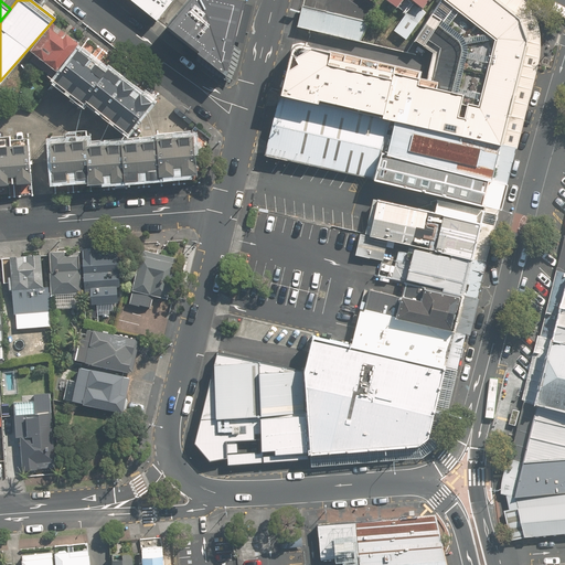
[(131,0),(159,21),(174,0),(131,0)]
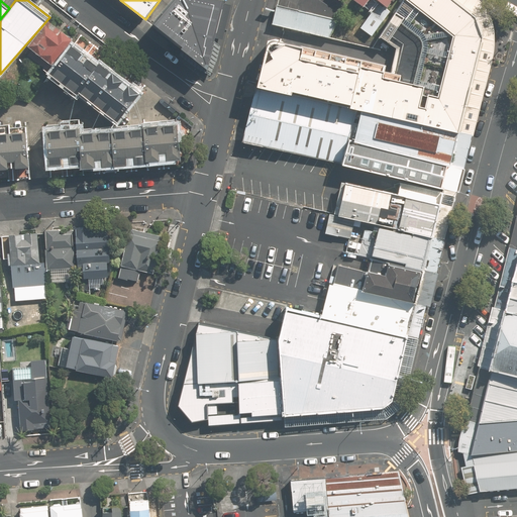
[(209,65),(223,0),(174,0),(154,20),(170,32),(209,65)]
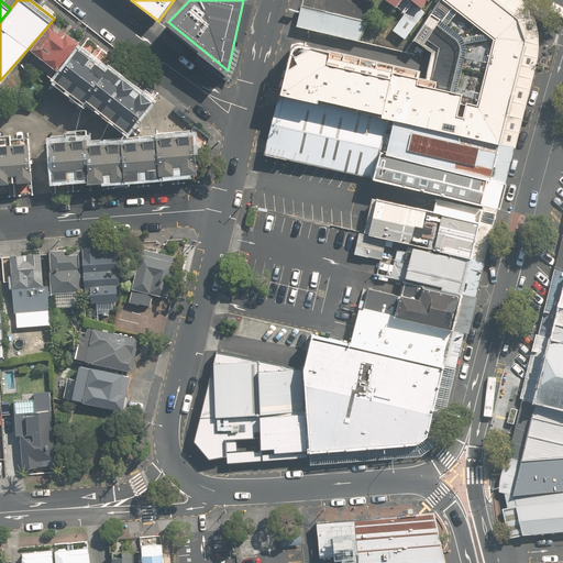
[(382,117),(499,143),(525,36),(516,17),(495,0),(438,0),(414,39),(434,53),(428,80),(421,78),(423,73),(291,43),(279,92),(382,117)]
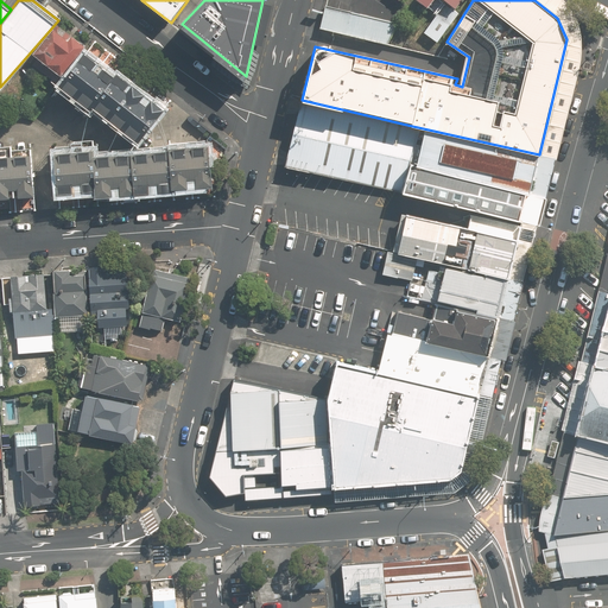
[(467,0),(420,0),(437,13),(424,32),(438,44),(462,14),(458,12),(467,0)]
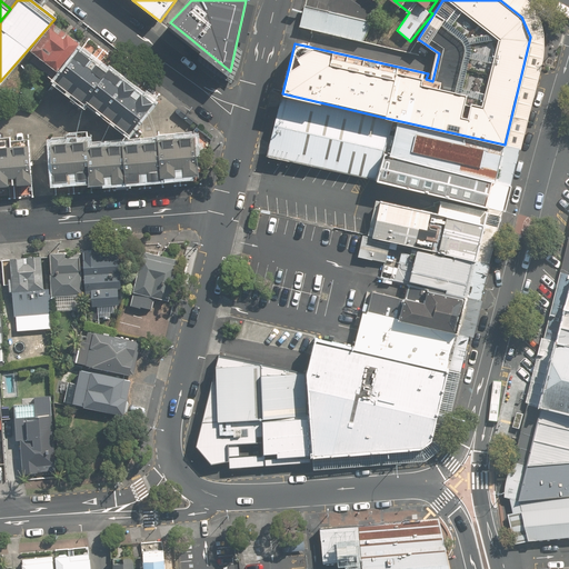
[(365,41),(375,22),(305,6),(299,26),(365,41)]
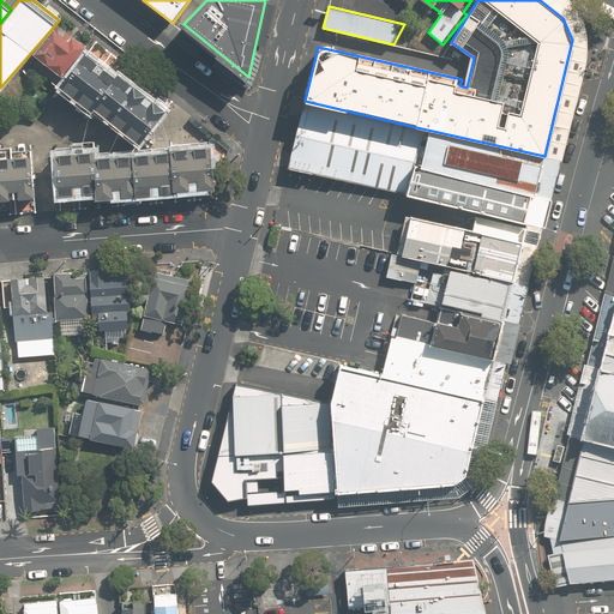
[(64,78),(88,49),(61,28),(37,56),(40,59),(34,66),(56,84),(61,77),(64,78)]
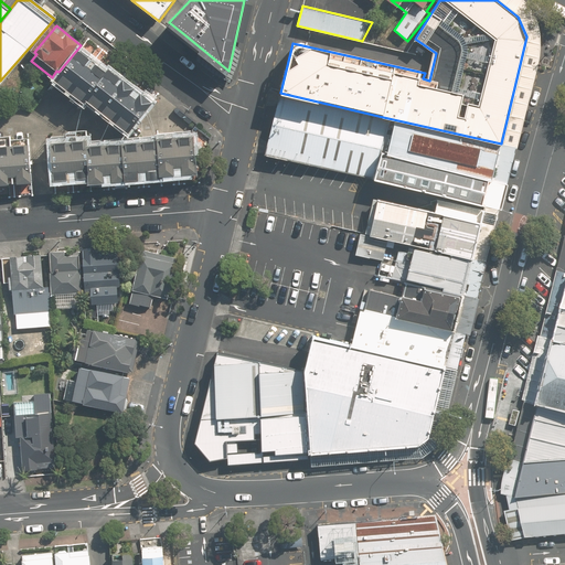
[(71,91),(94,61),(80,50),(57,80),(71,91)]
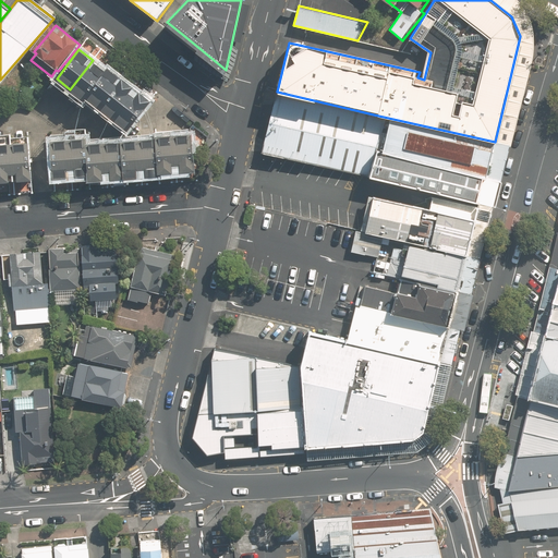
[(93,60),(70,89),(84,99),(86,96),(106,71),(93,60)]
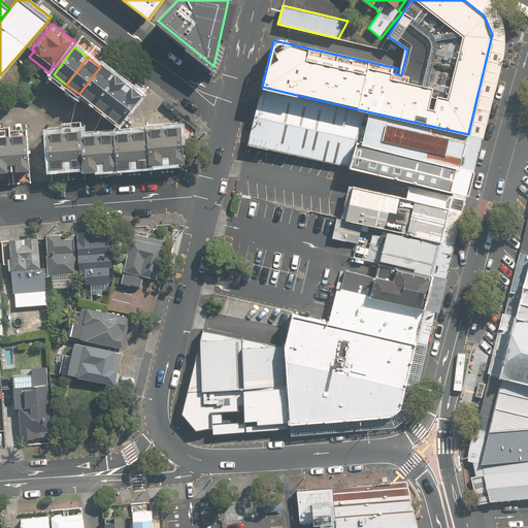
[(93,101),(114,73),(103,64),(100,67),(81,91),(93,101)]
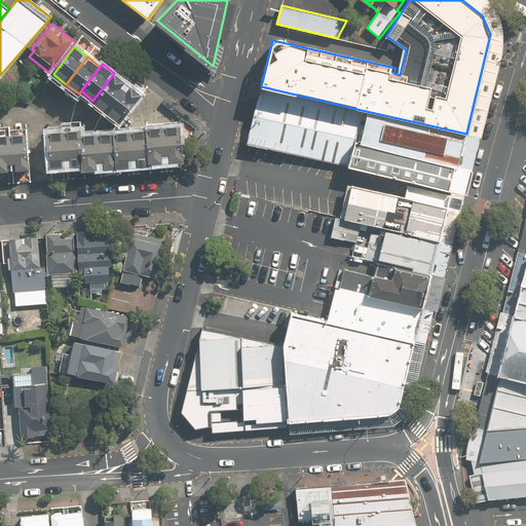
[(114,73),(92,101),(107,111),(128,84),(114,73)]
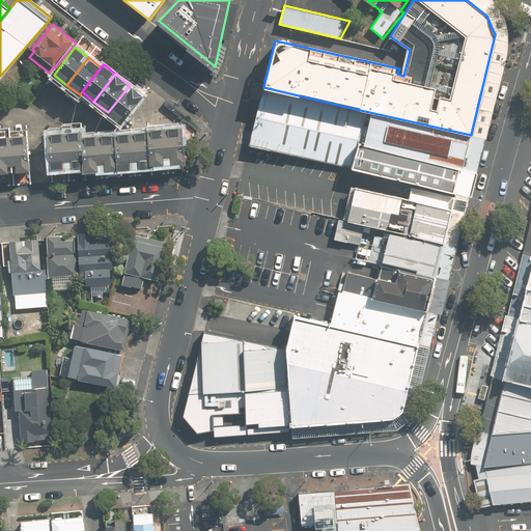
[(130,85),(108,112),(121,123),(143,95),(130,85)]
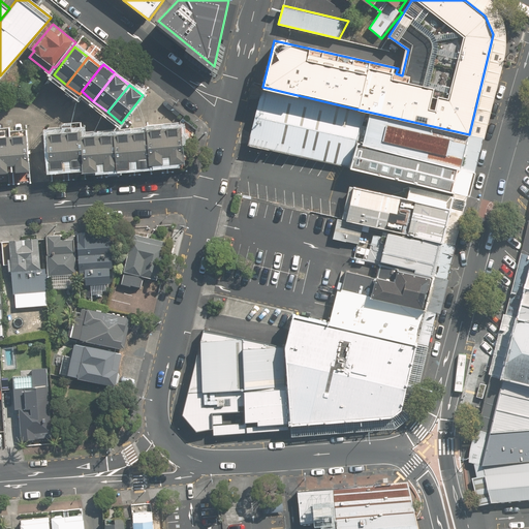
[(343,167),(350,139),(359,110),(262,87),(248,145),(343,167)]
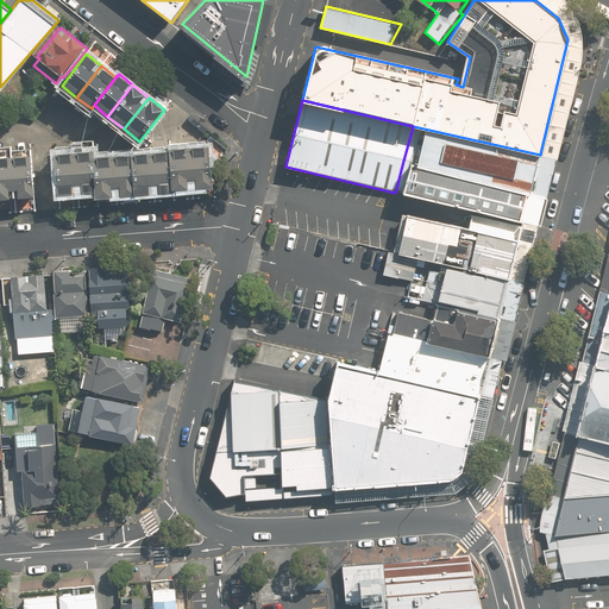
[(413,126),(403,161),(533,192),(540,155),(413,126)]
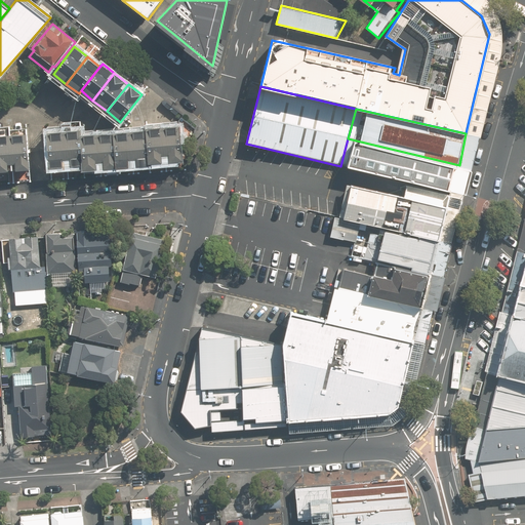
[(147,126),(147,128),(150,163),(183,161),(180,124),(147,126)]
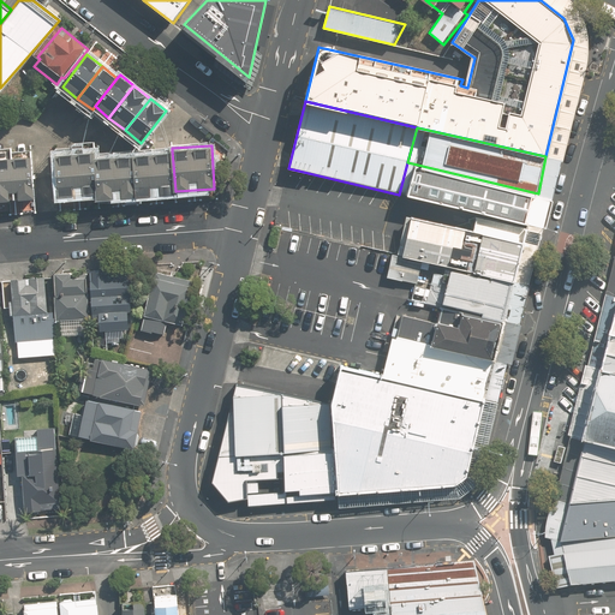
[(93,148),(54,150),(57,196),(96,193),(94,155),(93,148)]
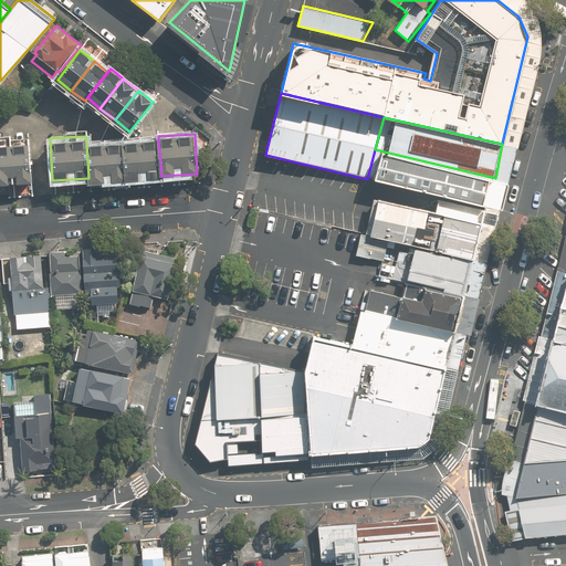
[(0,138),(0,184),(32,181),(29,139),(10,140),(10,138),(0,138)]
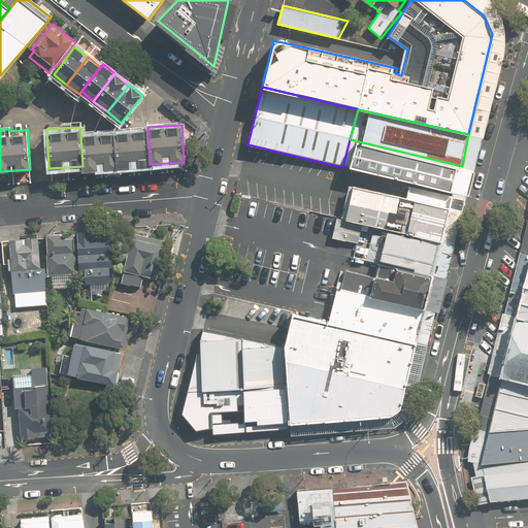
[(147,129),(113,131),(117,168),(151,166),(147,129)]
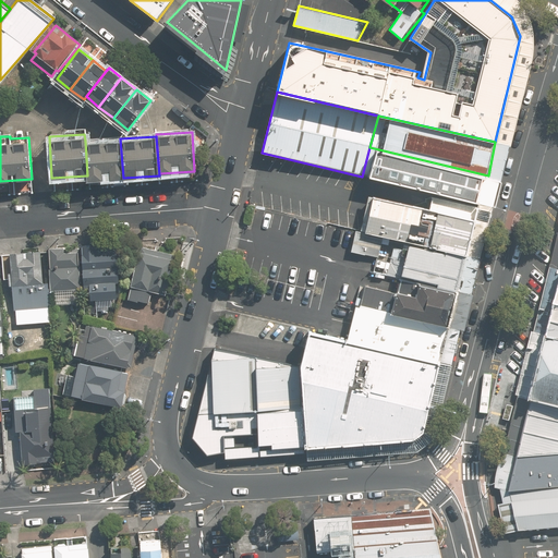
[(120,138),(85,141),(87,180),(123,178),(120,138)]
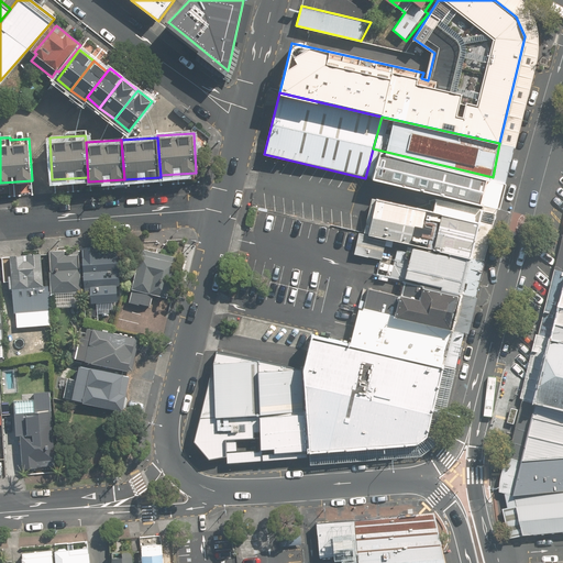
[(373,148),(365,178),(485,205),(493,177),(373,148)]
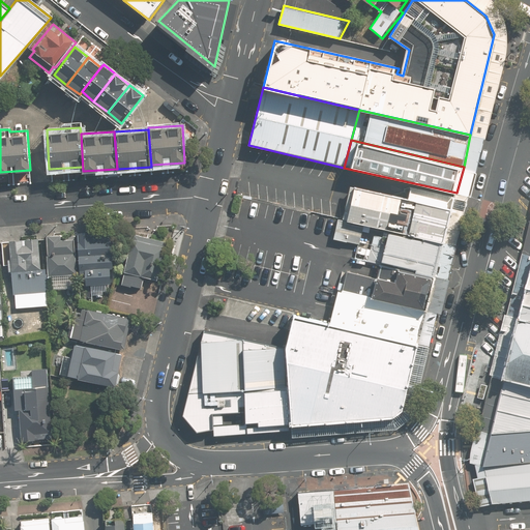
[(352,185),(344,218),(388,229),(445,241),(453,207),(405,197),(352,185)]
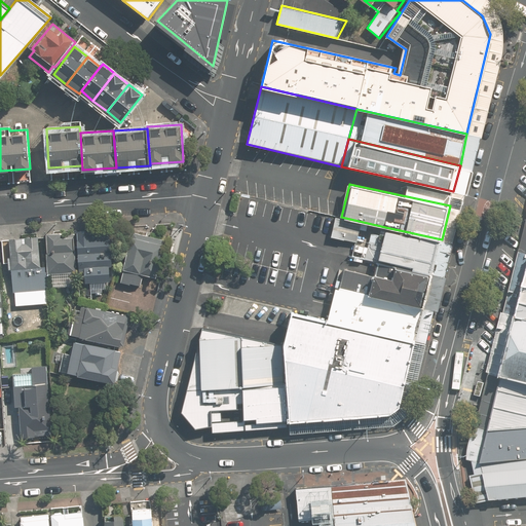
[(405,184),(402,195),(450,205),(452,195),(405,184)]
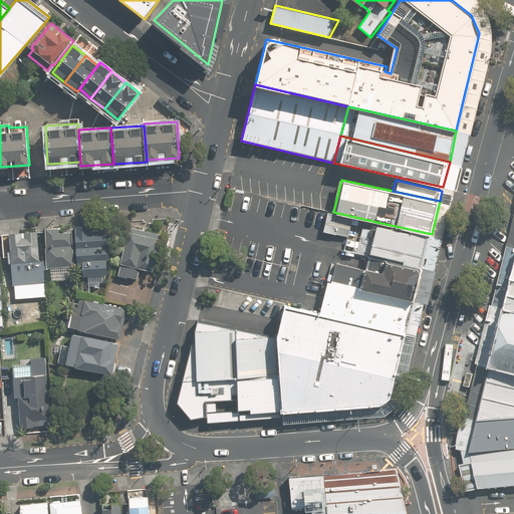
[(376,222),(368,255),(423,268),(432,234),(376,222)]
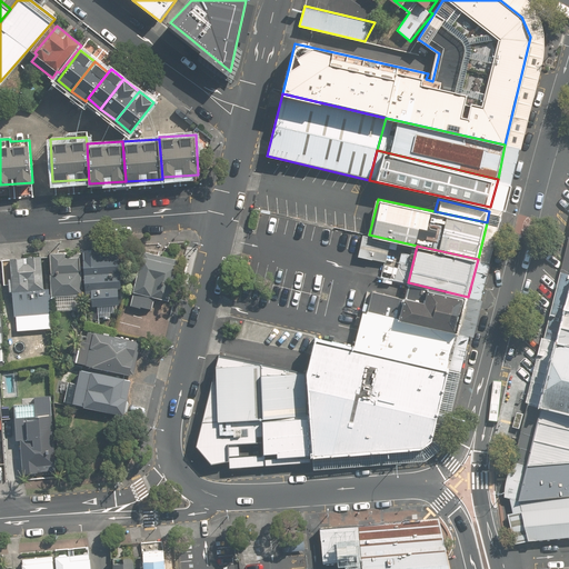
[(119,248),(83,249),(86,298),(90,297),(91,306),(120,303),(119,290),(121,289),(119,248)]
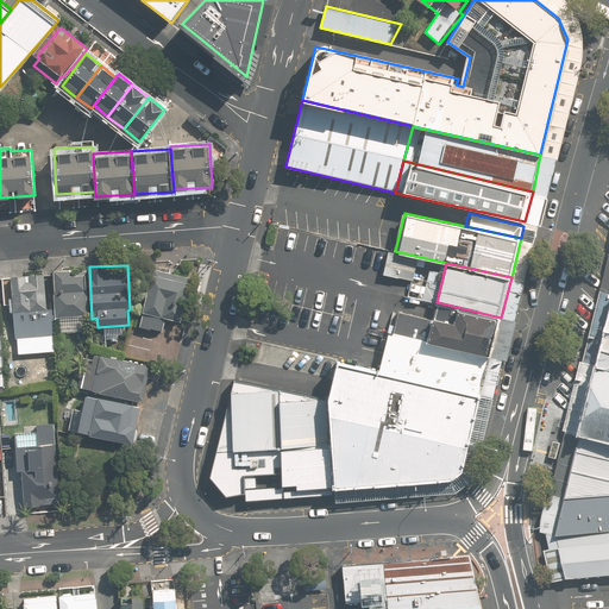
[(57,318),(87,316),(85,272),(70,274),(70,270),(55,271),(57,318)]
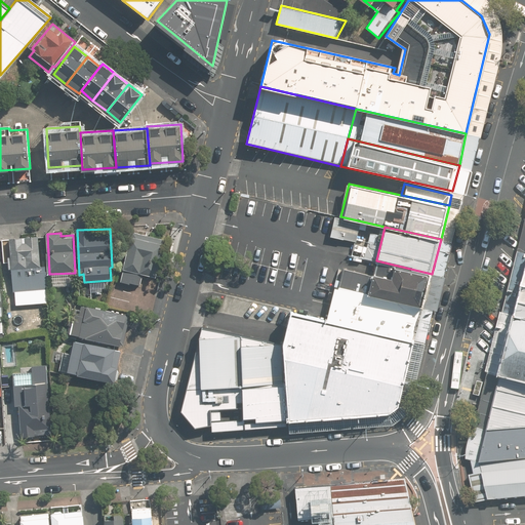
[(40,237),(10,238),(13,291),(47,289),(46,272),(41,272),(40,237)]
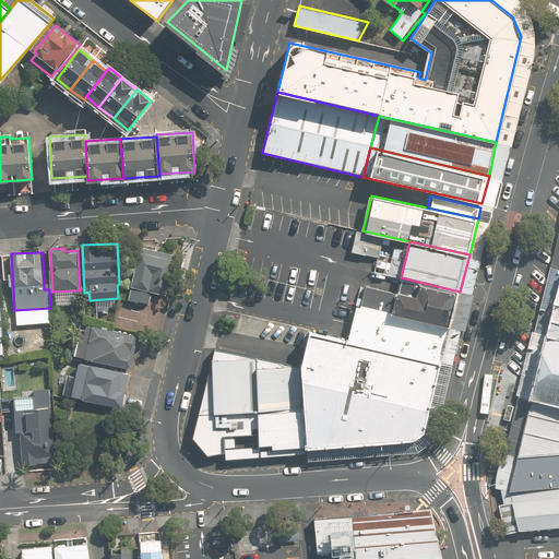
[(165,295),(173,260),(139,252),(128,300),(149,305),(152,292),(165,295)]
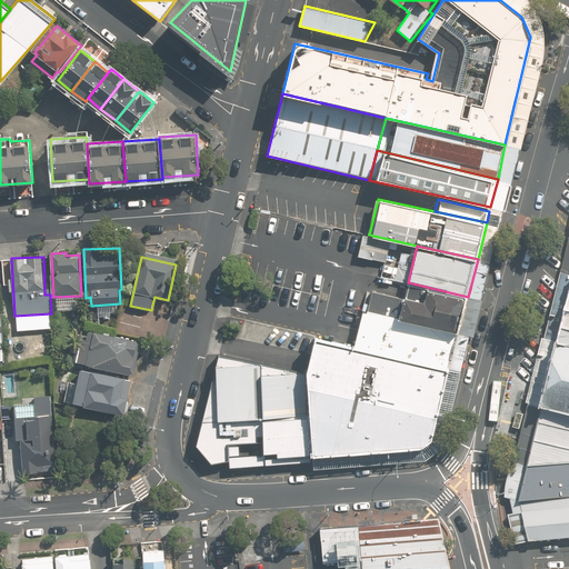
[(368,290),(362,309),(459,332),(468,297),(408,282),(403,298),(368,290)]
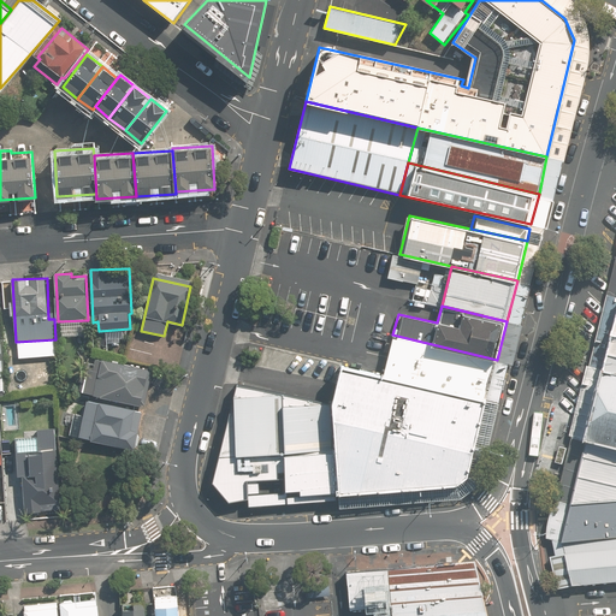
[(497,360),(392,335),(384,373),(489,398),(497,360)]
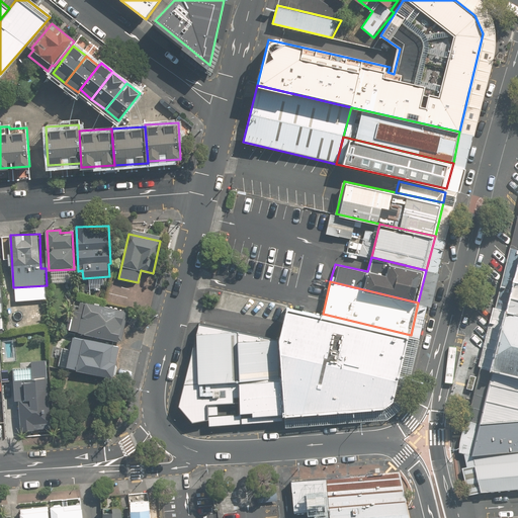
[(118,340),(124,310),(81,300),(79,311),(74,310),(70,330),(118,340)]
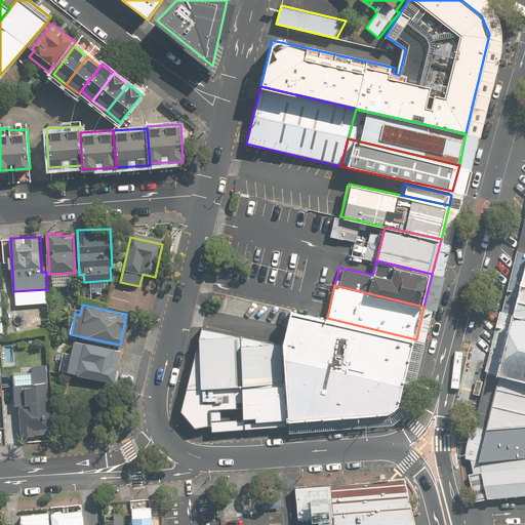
[(327,318),(289,310),(281,342),(281,345),(286,418),(286,419),(390,412),(400,404),(416,339),(327,318)]
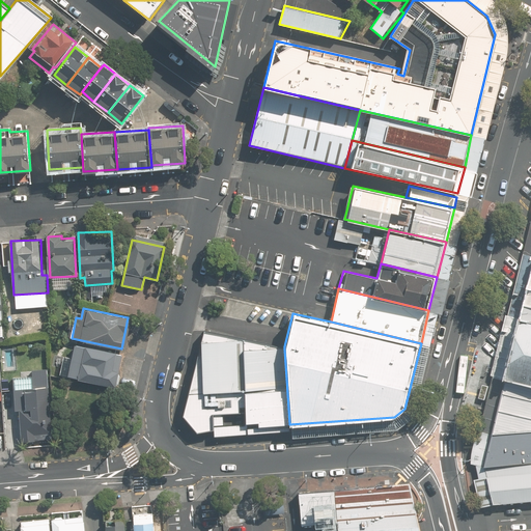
[(530,319),(525,318),(509,380),(530,384),(530,319)]
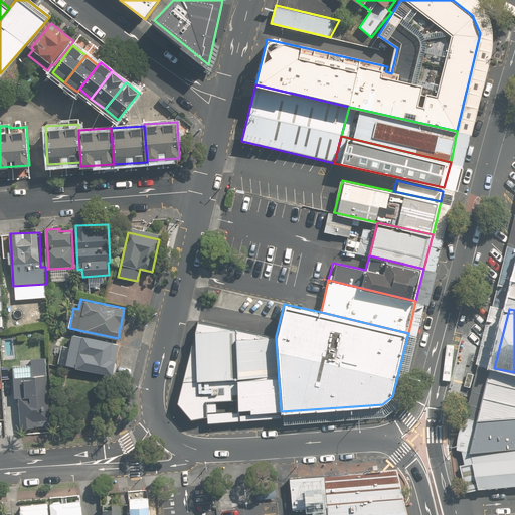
[(239,414),(235,326),(199,317),(178,398),(192,416),(208,413),(208,416),(239,414)]
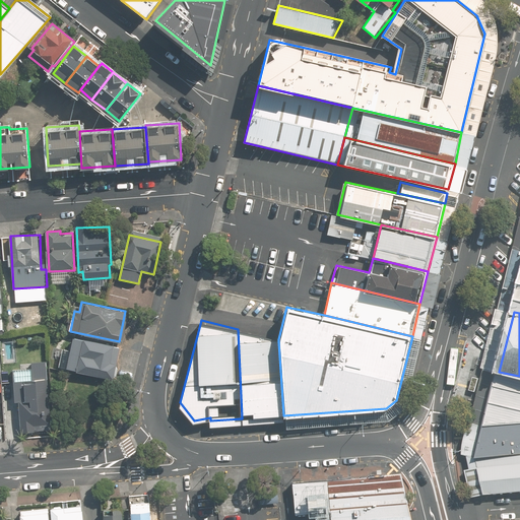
[(278,339),(238,329),(242,418),(283,415),(283,414),(278,341),(278,339)]
